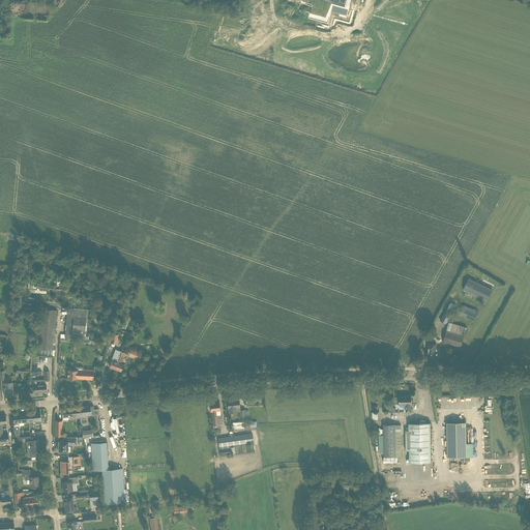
[(310,12),(312,13),(324,17),(326,10),(327,11),(330,4),(331,3),(327,2),(328,1),(331,2),(332,2),(332,0),(336,0),(337,0),(344,2),(344,0),(325,0),(326,0),(325,2),(318,0),(315,0),(314,5),(312,4),(310,12)]
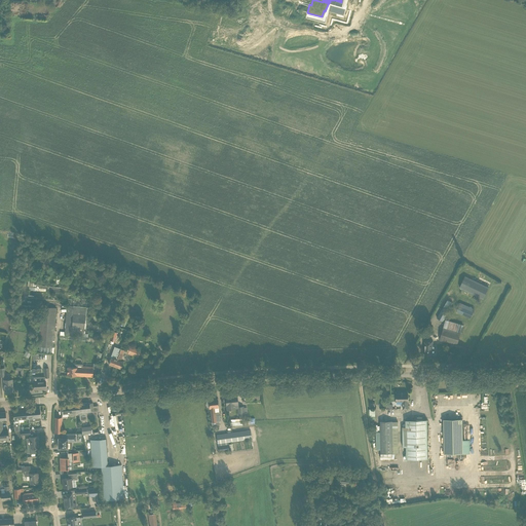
[(465,275),(459,288),(483,299),(489,287),(473,279),(466,276),(465,275)]
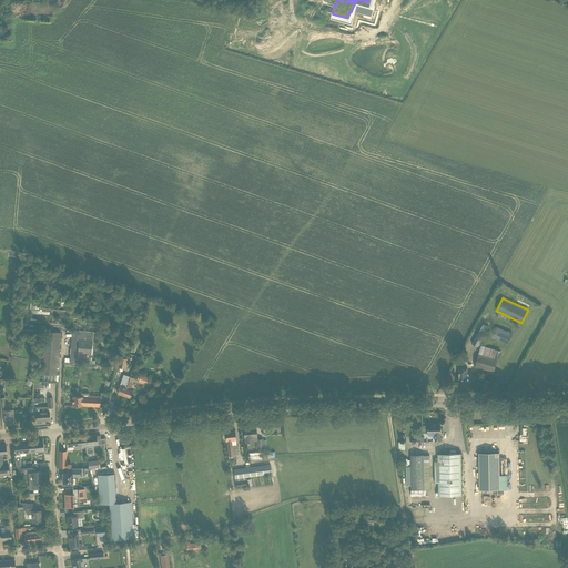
[(472,343),(477,346),(489,327),(483,324),(472,343)]
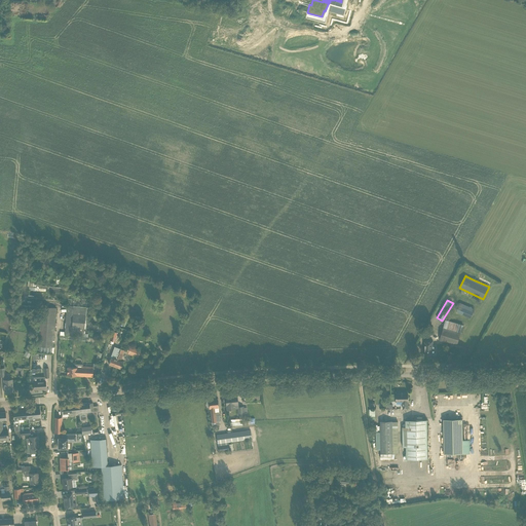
[(456,312),(471,318),(474,311),(459,305),(456,312)]
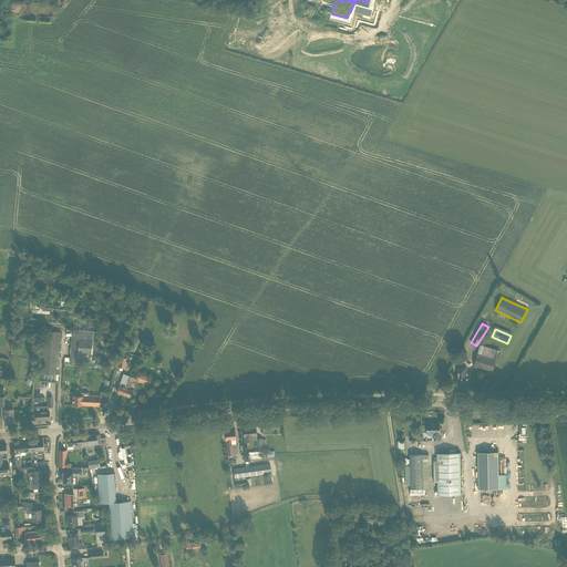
[(58,373),(61,332),(43,330),(40,373),(58,374),(58,373)]
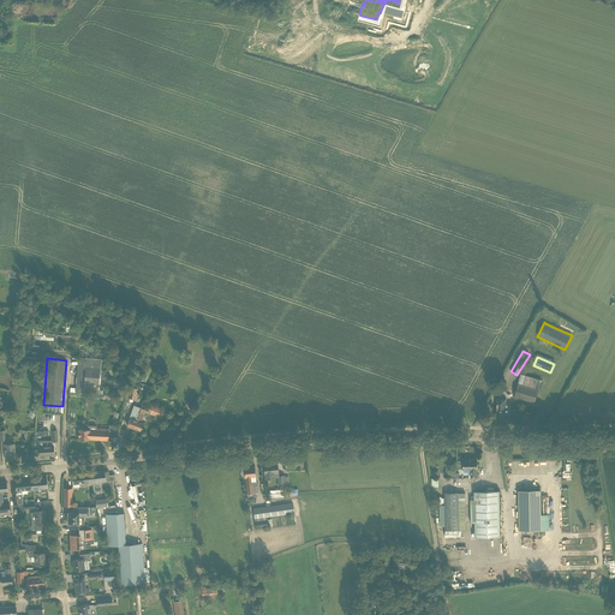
[(514,398),(535,404),(541,380),(520,374),(514,398)]
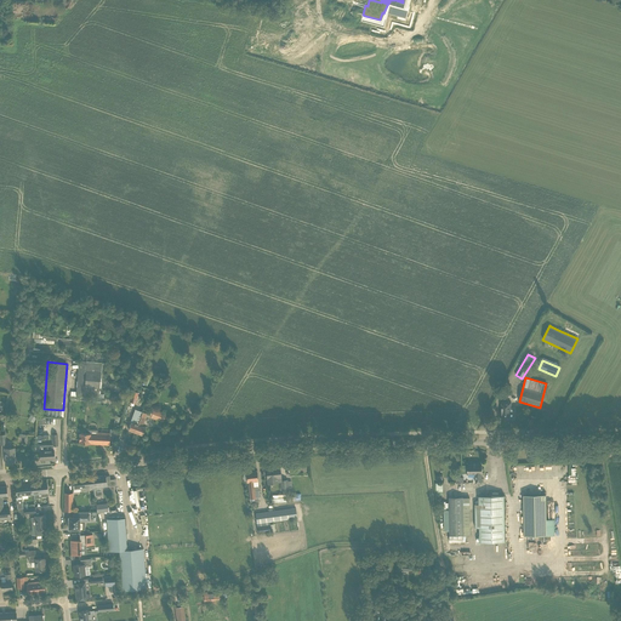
[(501,403),(501,414),(501,420),(510,420),(510,417),(516,417),(516,408),(511,408),(511,403),(501,403)]
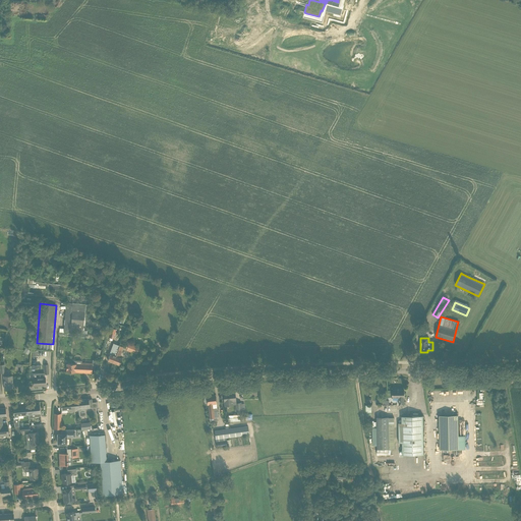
[(136,346),(137,345),(129,342),(128,344),(126,350),(134,353),(134,352),(137,353),(139,346),(136,346)]
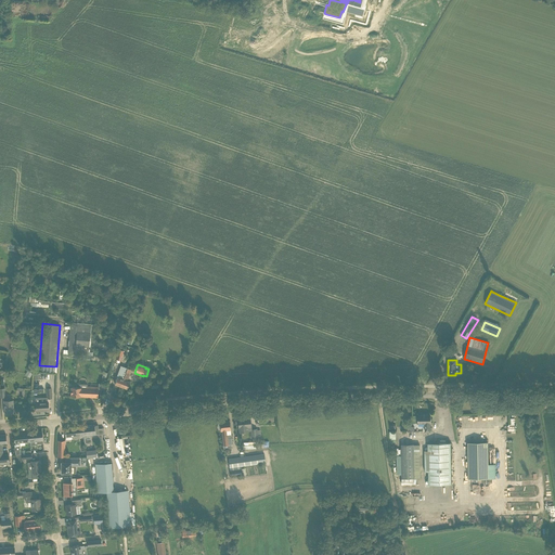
[(115,384),(120,386),(128,368),(121,365),(117,377),(116,379),(115,384)]
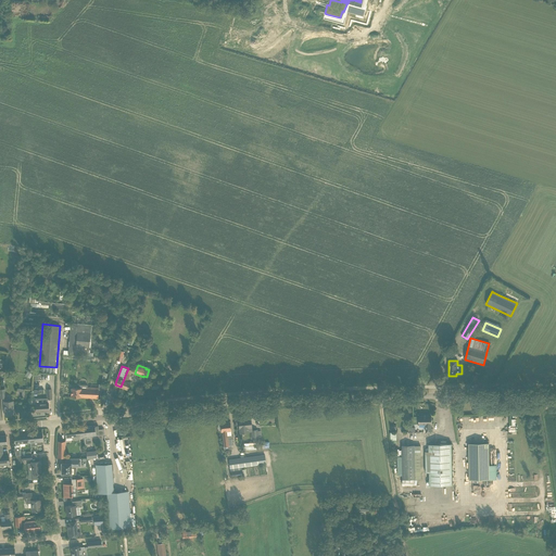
[(128,368),(121,387),(127,390),(130,382),(127,381),(128,378),(131,370),(128,368)]
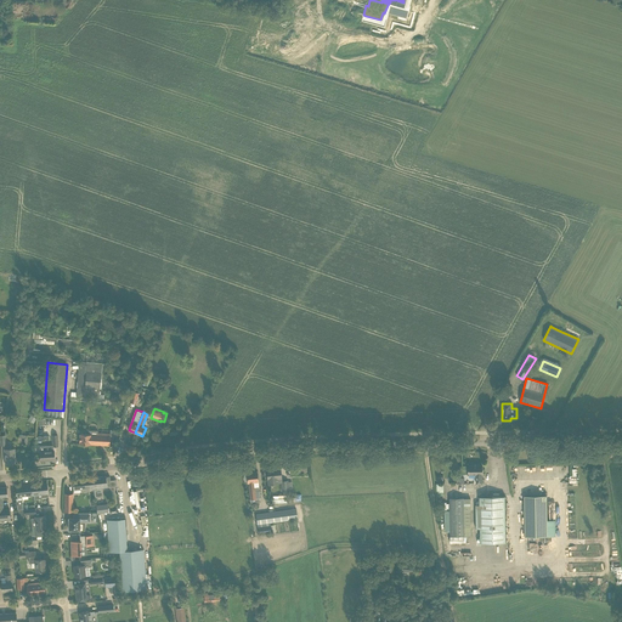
[(79,434),(79,444),(109,445),(109,439),(112,439),(114,430),(111,430),(111,434),(88,433),(88,434),(79,434)]
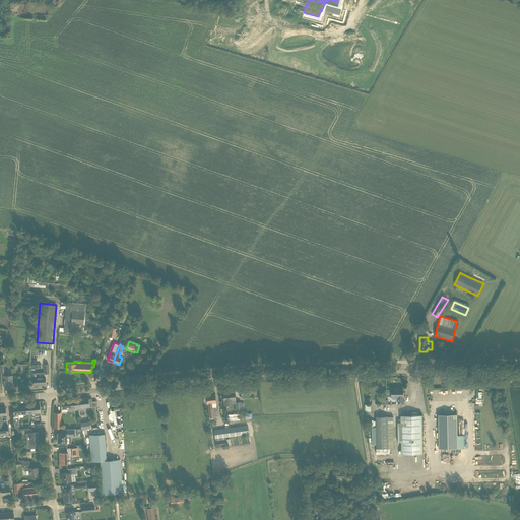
[(3,376),(4,382),(4,387),(12,387),(11,375),(3,376)]
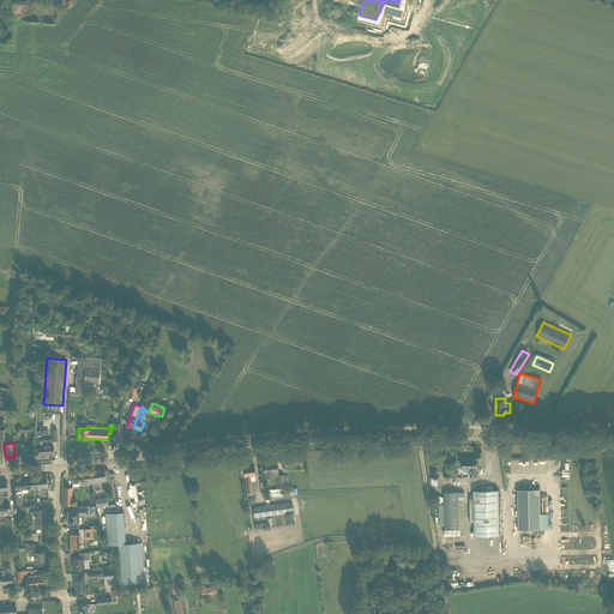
[(49,455),(54,455),(53,445),(38,445),(40,455),(47,455),(47,453),(49,453),(49,455)]
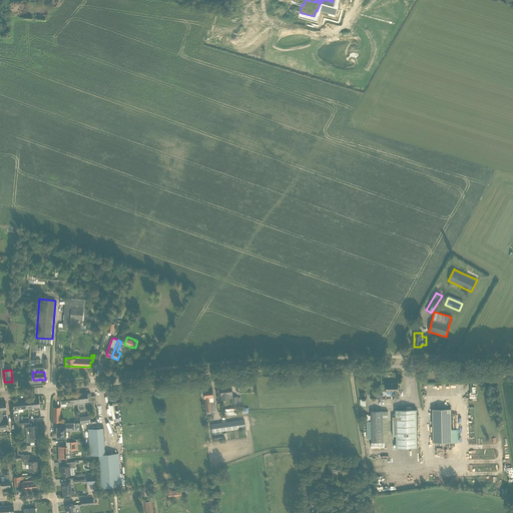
[(398,392),(398,384),(386,384),(386,392),(393,392),(393,399),(398,399),(398,392)]
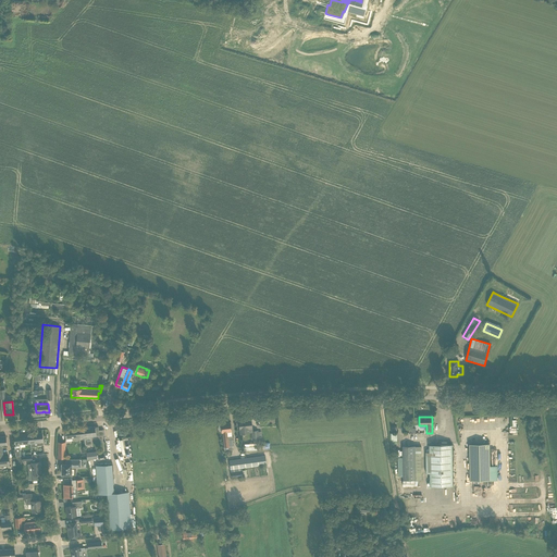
[(245,421),(238,422),(239,428),(239,430),(240,433),(250,432),(249,429),(251,429),(251,425),(250,420),(245,420),(245,421)]
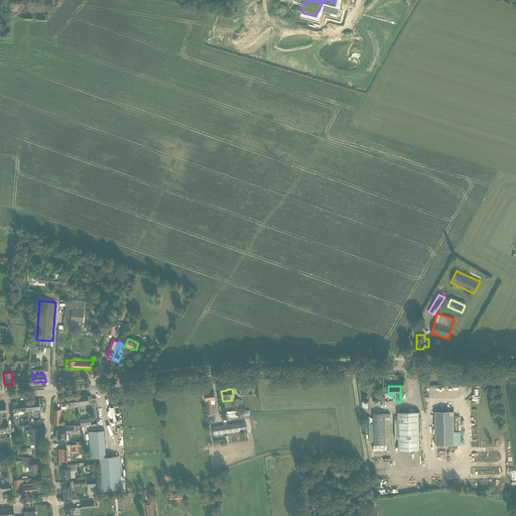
[(205,393),(202,394),(203,399),(205,399),(206,400),(208,414),(216,413),(215,405),(214,399),(214,396),(213,391),(205,392),(205,393)]
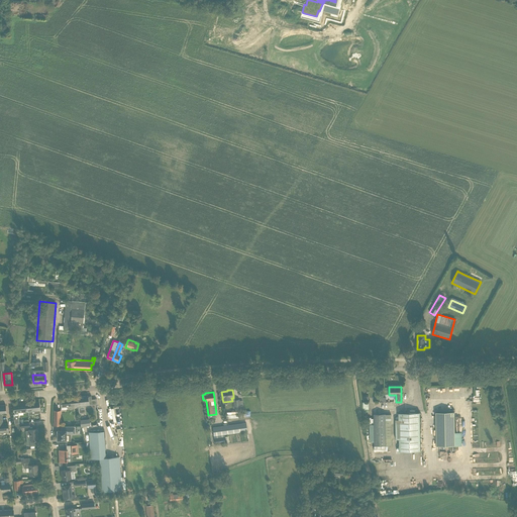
[(88,396),(77,397),(78,406),(80,406),(80,408),(84,407),(84,406),(89,405),(89,404),(92,404),(91,396),(88,396)]
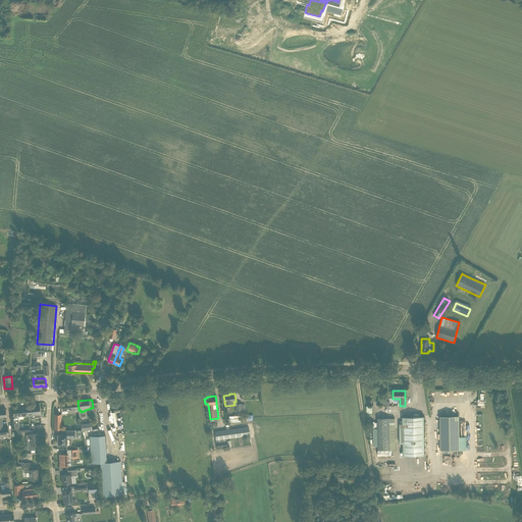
[(60,403),(61,411),(67,411),(68,413),(75,412),(75,411),(79,410),(77,401),(60,403)]
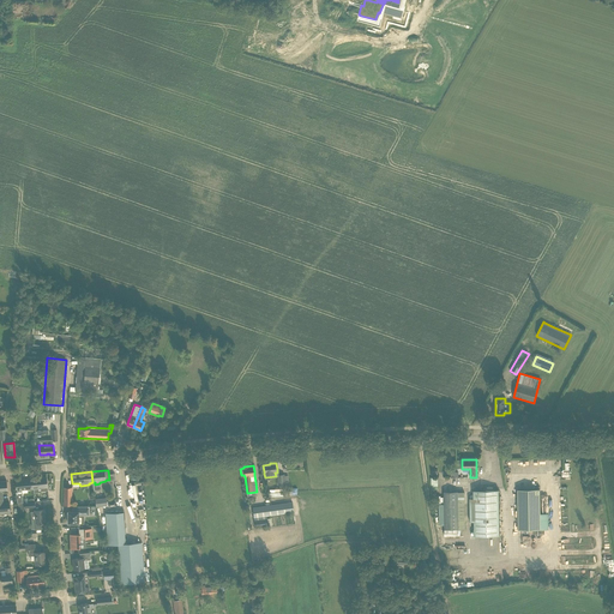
[(284,475),(278,475),(278,476),(280,488),(284,487),(284,488),(289,488),(288,479),(287,479),(287,476),(284,476),(284,475)]
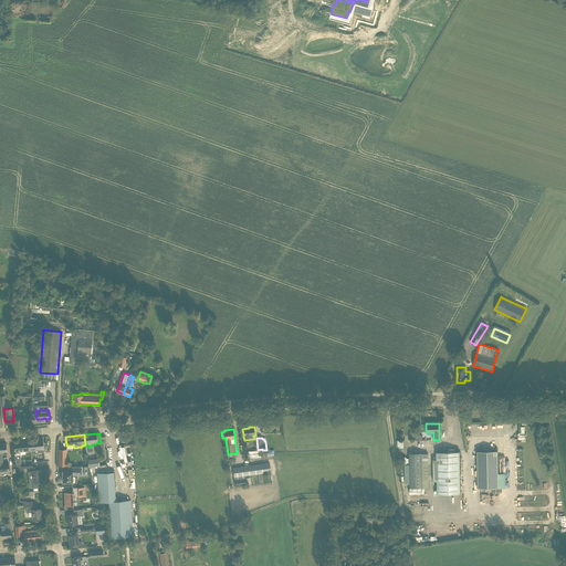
[(43,440),(29,441),(30,450),(31,453),(39,452),(44,452),(43,440)]
